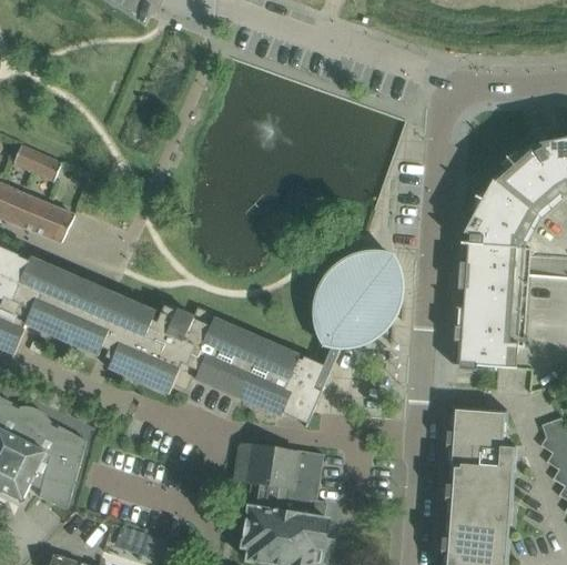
[(523,345),(528,274),(528,272),(529,254),(529,252),(530,246),(515,245),(516,239),(523,241),(537,214),(560,194),(556,187),(565,181),(566,188),(566,137),(547,141),(548,142),(549,142),(554,153),(547,157),(542,148),(535,152),(532,147),(533,145),(532,144),(493,178),(486,192),(481,189),(476,195),(475,194),(474,197),(475,197),(476,198),(471,207),(476,209),(473,215),(468,224),(469,224),(474,225),(475,223),(482,226),(482,235),(469,234),(468,242),(467,242),(461,242),(459,263),(457,286),(455,328),(454,340),(453,361),(458,362),(458,369),(476,370),(476,363),(516,366),(518,345),(523,345)]
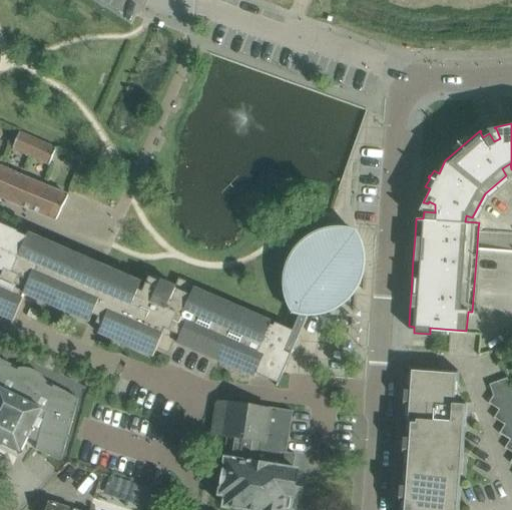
[(55,146),(19,130),(12,146),(48,162),(55,146)]
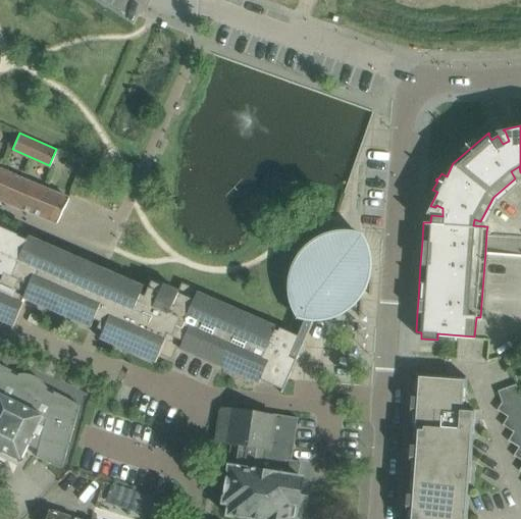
[(0,195),(56,220),(68,197),(0,166),(0,195)]
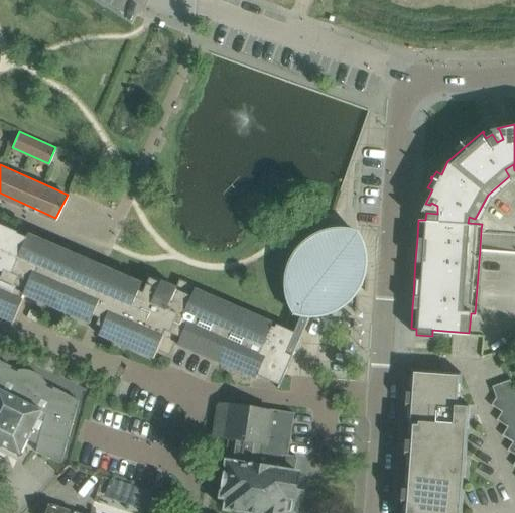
[(0,314),(12,321),(22,298),(18,296),(20,292),(89,322),(92,314),(98,317),(95,324),(101,326),(98,333),(153,357),(157,348),(168,353),(177,334),(179,335),(176,343),(255,377),(256,374),(278,383),(276,386),(278,386),(311,309),(318,309),(326,307),(333,304),(339,300),(345,296),(350,290),(354,284),(359,284),(364,285),(364,288),(365,288),(366,275),(365,275),(365,276),(357,276),(359,269),(360,262),(366,262),(366,255),(365,248),(363,242),(359,236),(355,230),(351,235),(344,234),(336,234),(328,235),(326,235),(324,236),(316,239),(310,243),(304,247),(300,253),(296,259),(291,256),(287,263),(285,271),(284,279),(284,287),(285,291),(284,291),(285,297),(287,303),(290,308),(294,313),(298,310),(302,309),(293,331),(275,323),(274,326),(271,325),(272,322),(194,287),(190,294),(186,293),(191,282),(178,277),(175,286),(160,279),(159,281),(149,276),(142,291),(138,289),(141,281),(27,232),(26,236),(17,232),(18,231),(0,222),(0,314)]
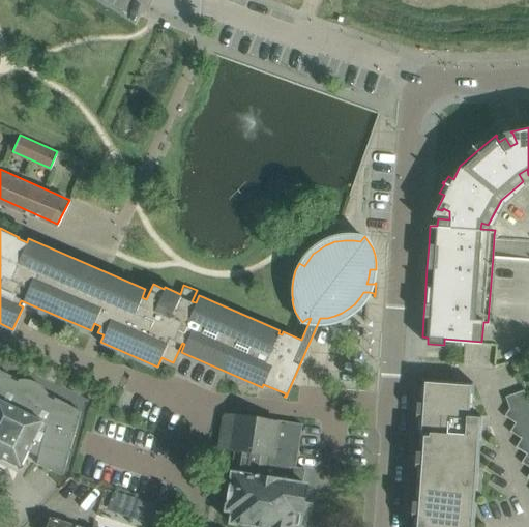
[(23,377),(19,377),(0,368),(0,455),(19,464),(19,466),(21,465),(21,464),(29,446),(40,421),(23,413),(28,403),(38,407),(45,394),(46,396),(53,399),(54,396),(47,391),(43,387),(40,383),(36,381),(32,379),(27,378),(23,377)]
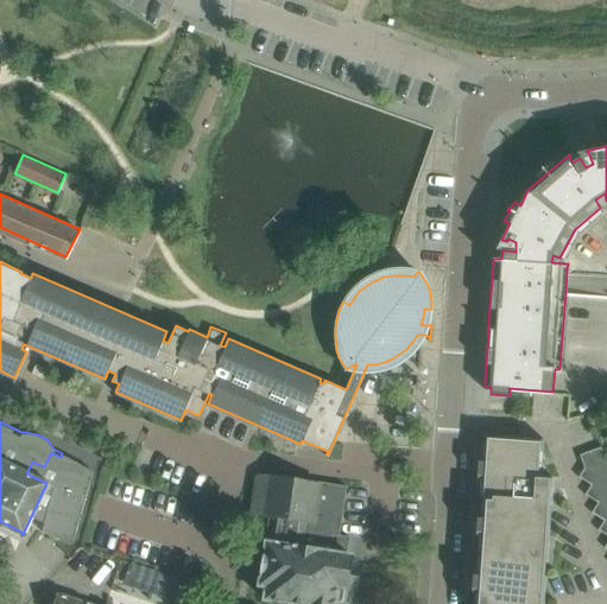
[(541,475),(542,461),(543,437),(484,432),(481,457),(478,457),(476,476),(480,477),(479,497),(481,497),(480,514),(478,514),(475,533),(479,534),(476,571),(473,571),(472,590),(475,590),(473,603),(543,603),(545,576),(543,574),(544,559),(547,559),(548,539),(549,519),(548,519),(549,502),(550,502),(552,475),(541,475)]
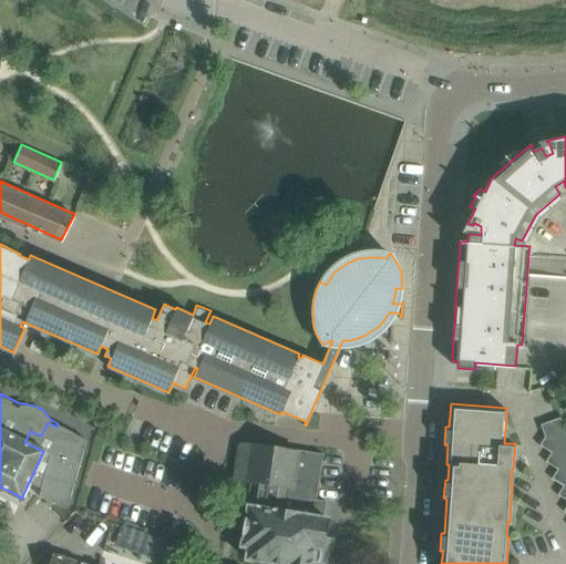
[(551,451),(564,428),(559,416),(539,422),(544,434),(538,443),(551,451)]
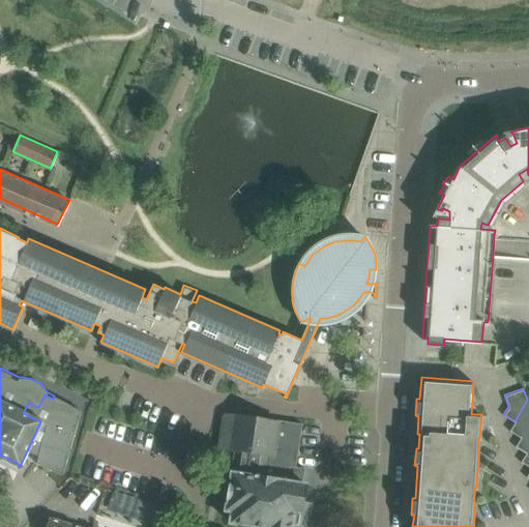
[(81,409),(54,396),(53,399),(46,396),(45,394),(38,407),(28,403),(23,413),(40,421),(29,446),(39,451),(36,462),(62,474),(81,409)]
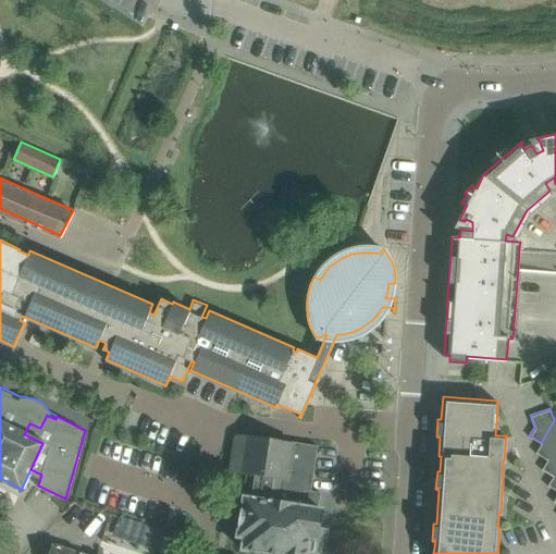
[(555,425),(554,420),(541,443),(535,452),(547,459),(555,443),(555,425)]
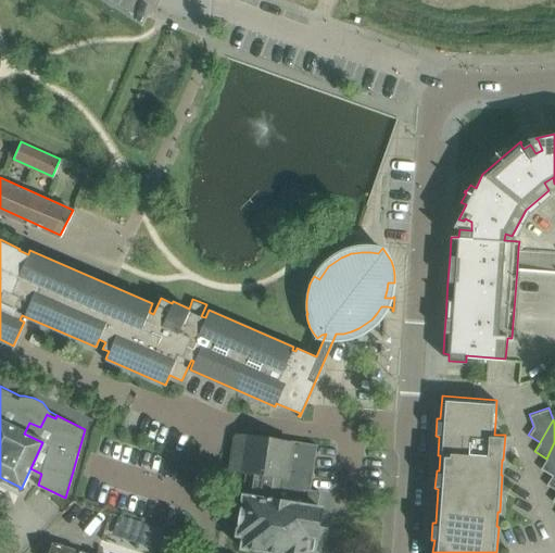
[(317,526),(318,518),(320,506),(316,506),(319,490),(310,488),(316,443),(290,439),(289,442),(235,434),(228,467),(247,469),(237,535),(243,536),(241,548),(262,551),(261,552),(320,552),(326,527),(317,526)]
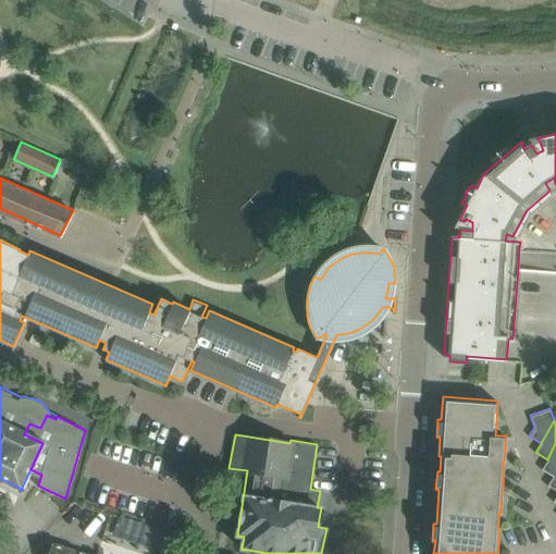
[(555,443),(547,459),(541,468),(553,476),(555,469),(555,443)]
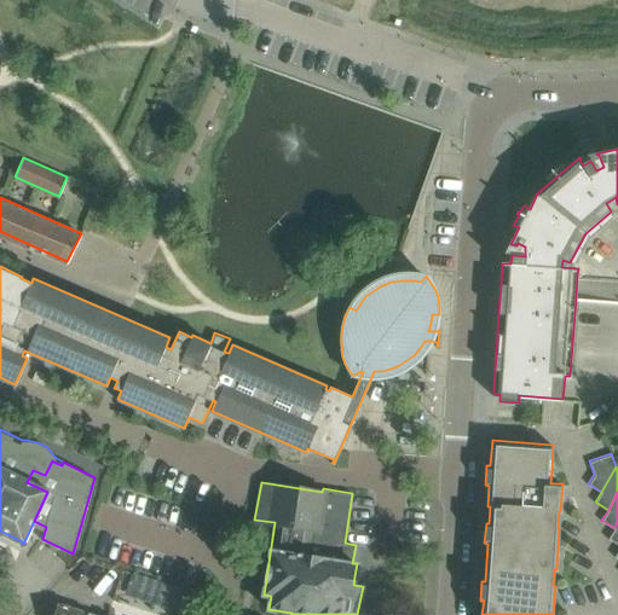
[(98,614),(58,602),(53,614),(98,614)]
